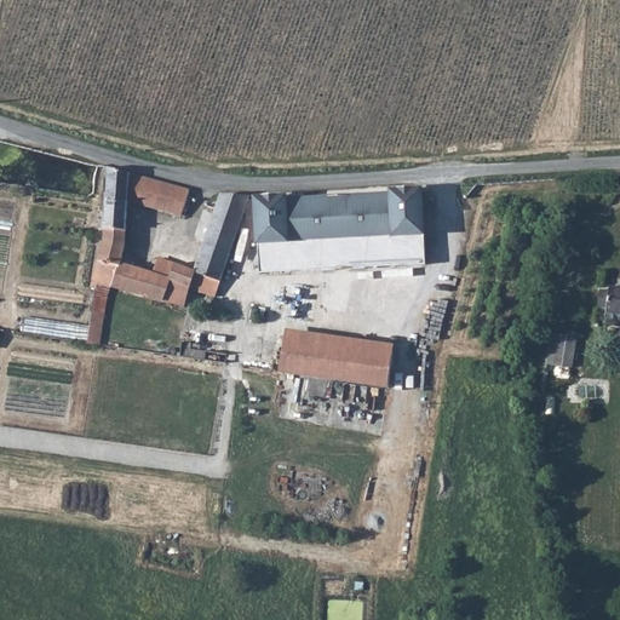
[(90,286),(96,288),(97,285),(98,282),(114,286),(120,264),(124,250),(126,241),(127,202),(127,174),(107,168),(104,242),(90,286)]
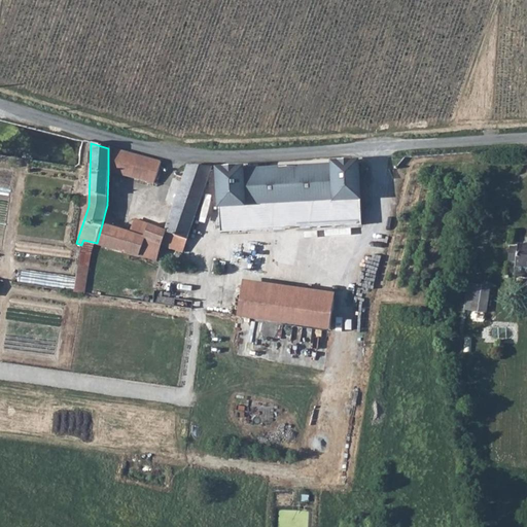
[(108,148),(108,172),(127,177),(155,184),(160,168),(162,162),(108,148)]
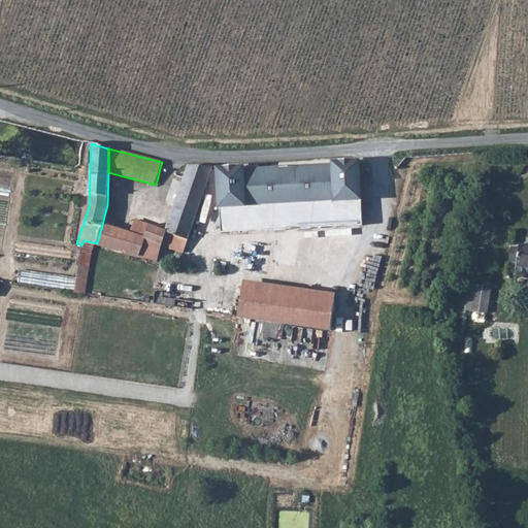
[(243,167),(218,168),(220,207),(250,205),(250,215),(273,212),(274,229),(309,228),(308,202),(361,198),(359,160),(333,162),(333,164),(243,169),(243,167)]
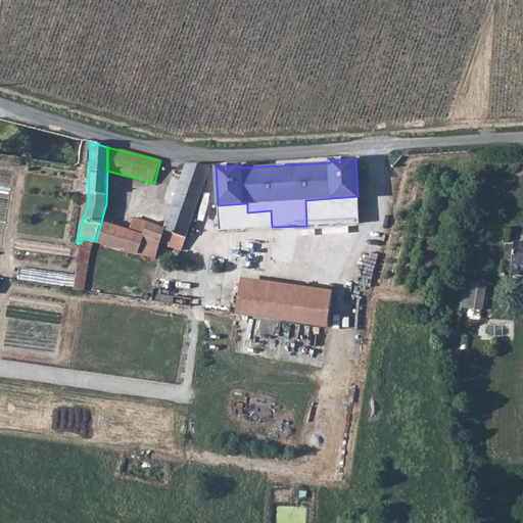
[(101,223),(96,241),(124,249),(137,253),(142,236),(159,242),(181,249),(195,210),(209,167),(186,164),(162,228),(137,219),(132,221),(129,231),(109,225),(101,223)]
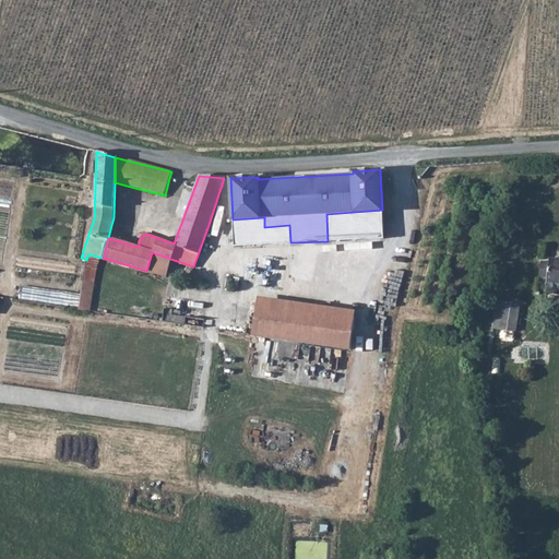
[(382,210),(326,214),(328,241),(384,238),(382,210)]
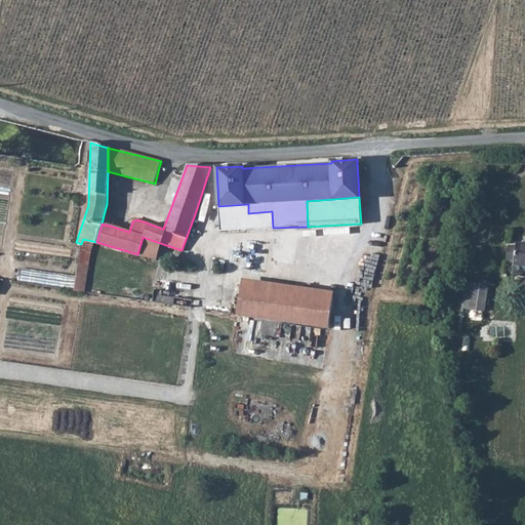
[(248,204),(218,206),(220,232),(273,228),(272,211),(248,213),(248,204)]
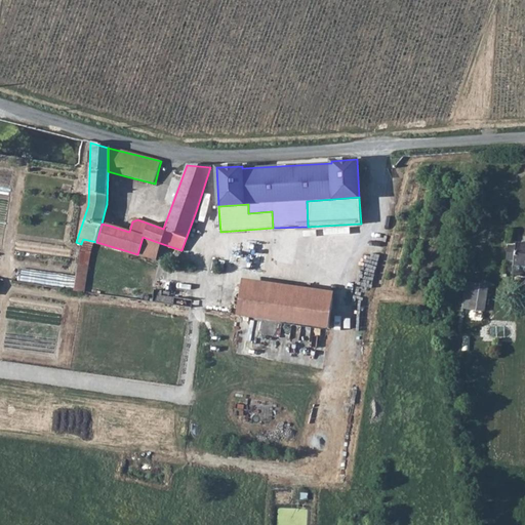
[(509,251),(509,260),(516,261),(514,274),(524,275),(524,235),(520,235),(517,253),(509,251)]
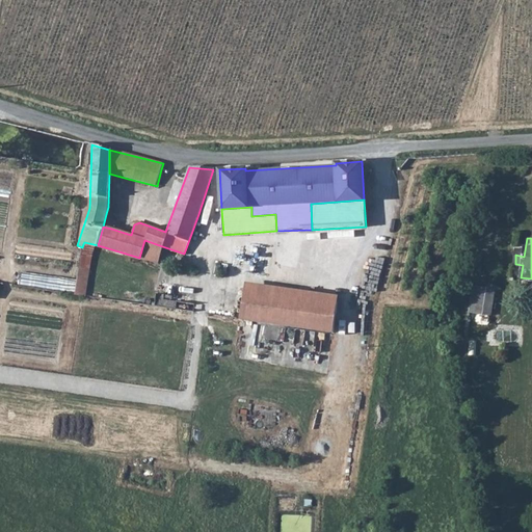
[(139,258),(157,263),(162,246),(144,240),(139,258)]
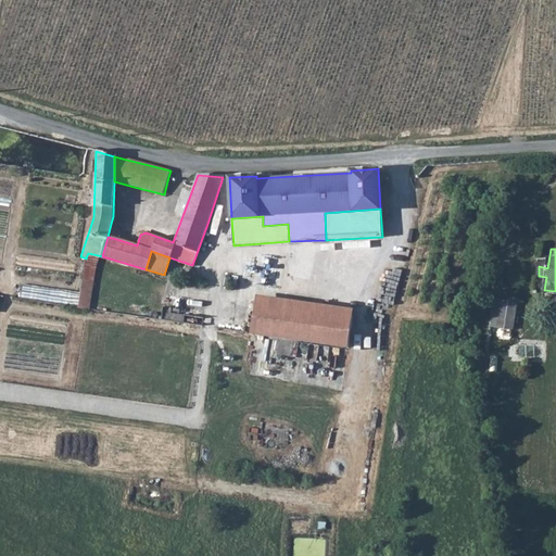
[(81,281),(78,308),(85,308),(87,310),(88,310),(91,291),(91,282),(84,281),(81,281)]
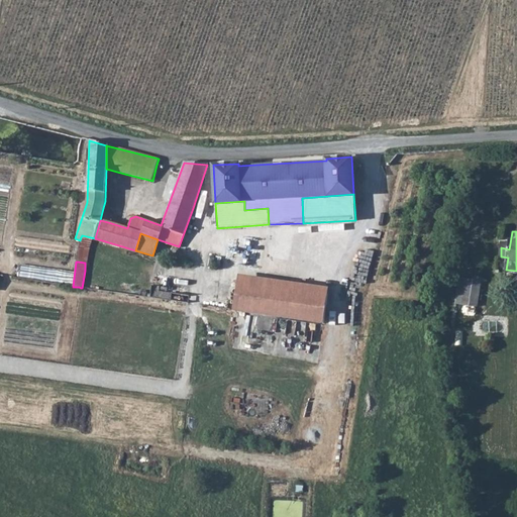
[(459,279),(454,304),(478,309),(482,283),(459,279)]
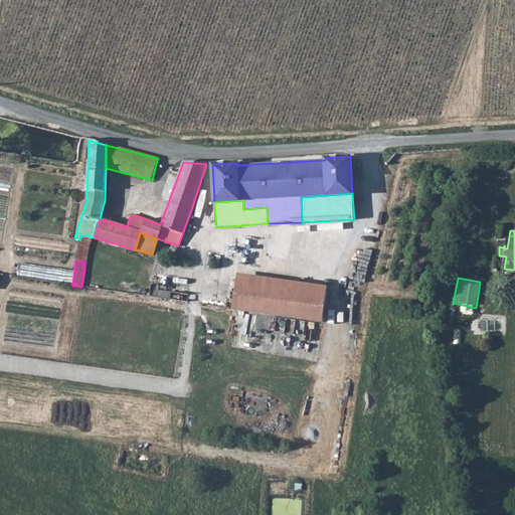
[(236,280),(233,309),(323,321),(327,292),(236,280)]
